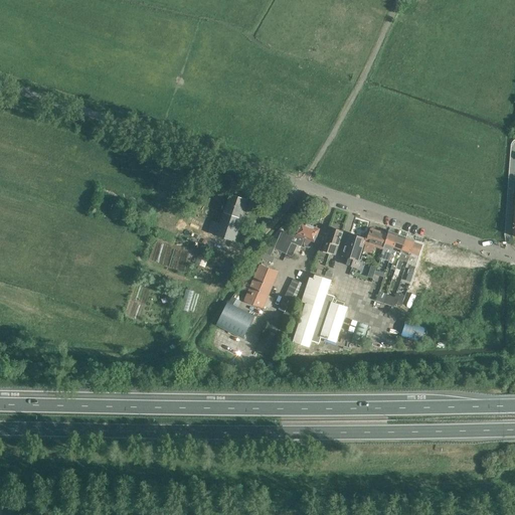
[(221,219),(219,225),(216,235),(234,241),(242,218),(241,218),(247,200),(230,195),(224,212),(223,212),(221,219)]
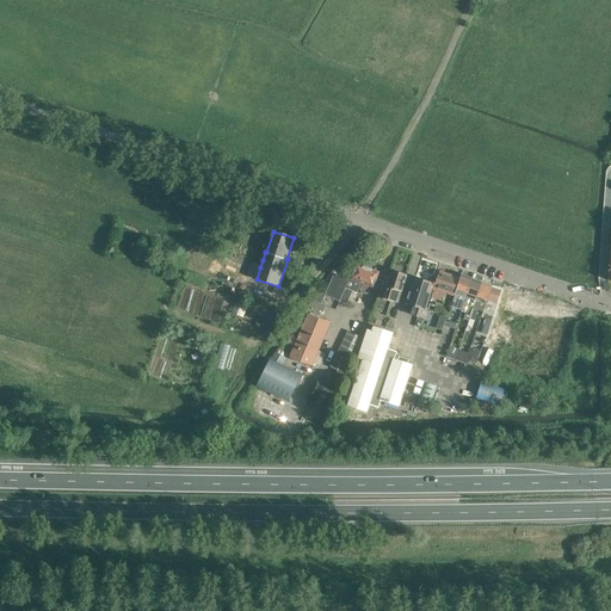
[(304,264),(297,259),(292,267),(300,272),(304,264)]
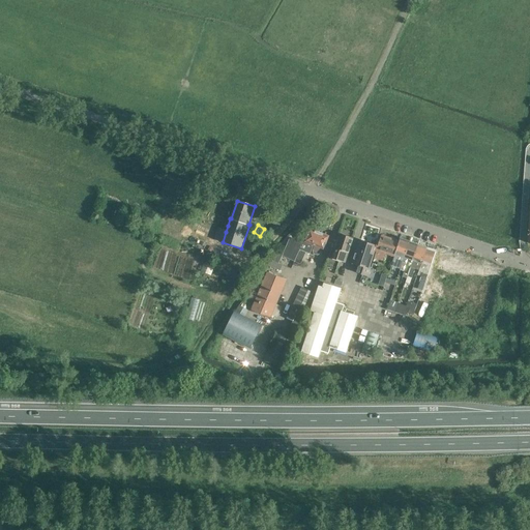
[(310,228),(304,242),(314,245),(315,246),(313,249),(313,253),(314,254),(317,256),(319,255),(321,253),(322,248),(324,249),(329,236),(310,228)]
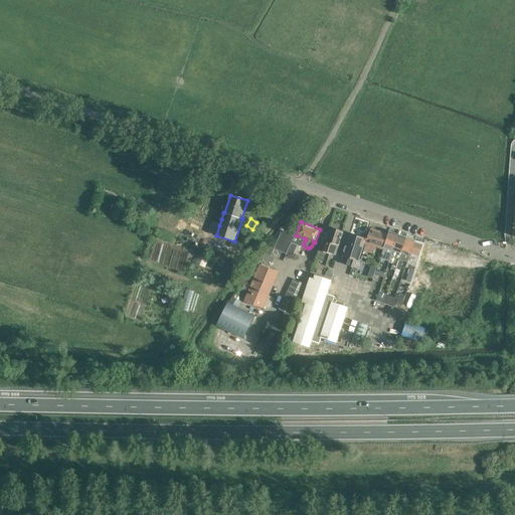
[(324,241),(321,250),(319,250),(317,256),(328,261),(330,253),(336,255),(339,245),(338,245),(342,232),(331,228),(326,242),(324,241)]
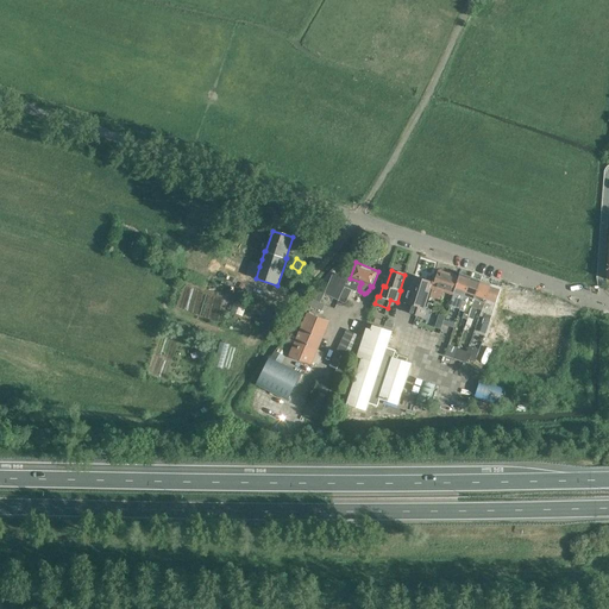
[(459,276),(438,270),(433,286),(433,287),(431,296),(440,300),(443,293),(453,295),(459,276)]
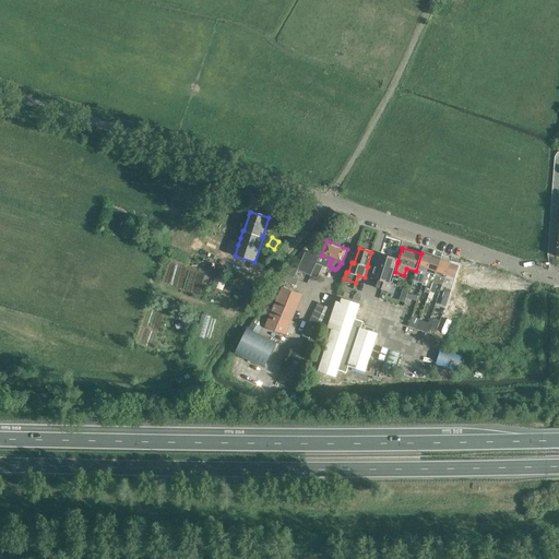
[(308,274),(308,275),(318,280),(323,266),(326,268),(331,259),(321,256),(319,254),(319,256),(306,250),(298,270),(308,274)]
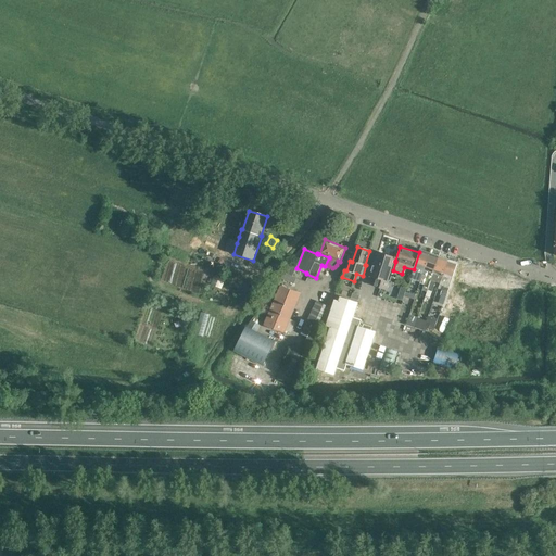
[(419,252),(414,269),(412,277),(416,279),(419,268),(424,269),(429,253),(420,250),(419,252)]
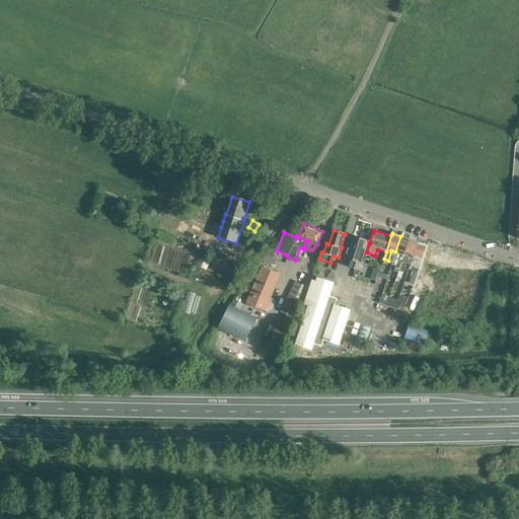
[(348,251),(347,250),(345,258),(351,260),(348,267),(360,272),(361,268),(362,268),(364,263),(363,262),(368,245),(367,245),(368,240),(365,239),(365,240),(353,236),(348,251)]
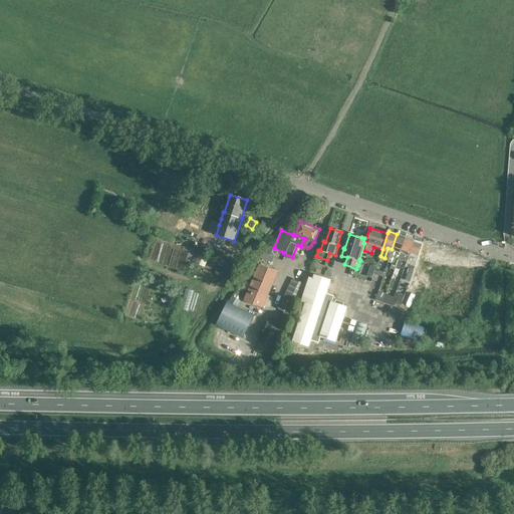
[(397,234),(392,249),(397,250),(395,256),(391,268),(391,269),(391,271),(394,272),(406,237),(397,234)]
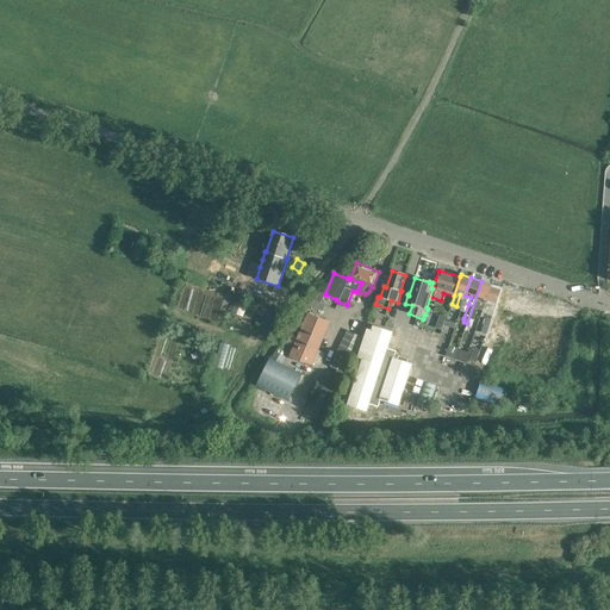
[(473,324),(478,310),(483,311),(491,284),(481,281),(467,323),(473,324)]
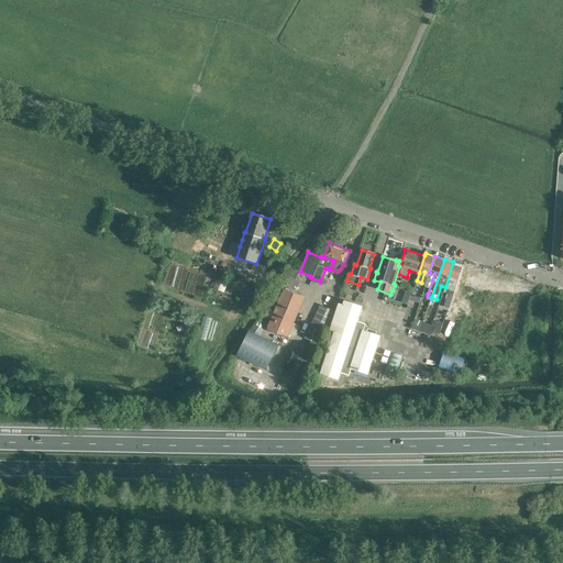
[(449,290),(445,301),(451,304),(455,290),(463,266),(453,262),(445,287),(444,288),(449,290)]
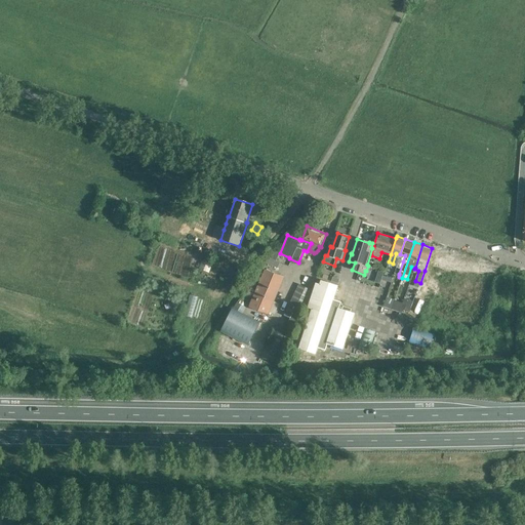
[(272,250),(268,258),(270,258),(275,261),(279,253),(273,250),(272,250)]
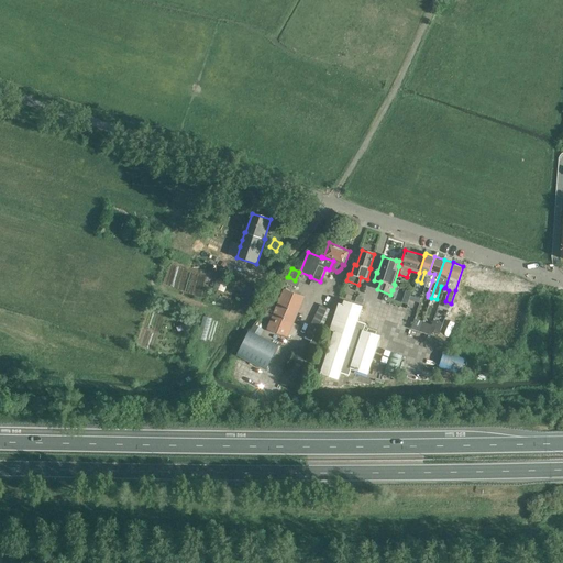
[(289,277),(286,283),(294,286),(296,287),(299,282),(295,280),(289,277)]
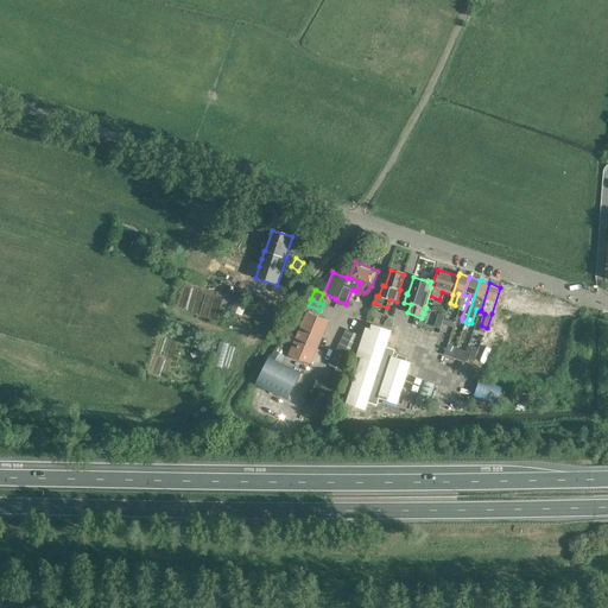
[(285,341),(293,344),(287,356),(310,365),(311,365),(315,366),(316,363),(318,363),(323,353),(317,350),(322,339),(321,337),(328,321),(306,312),(305,314),(301,311),(297,320),(303,322),(297,334),(289,331),(285,341)]
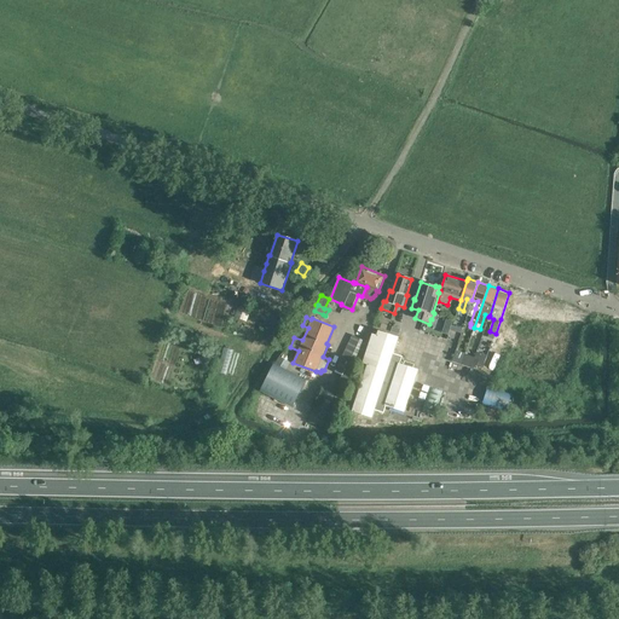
[(449,336),(453,322),(447,319),(443,334),(449,336)]
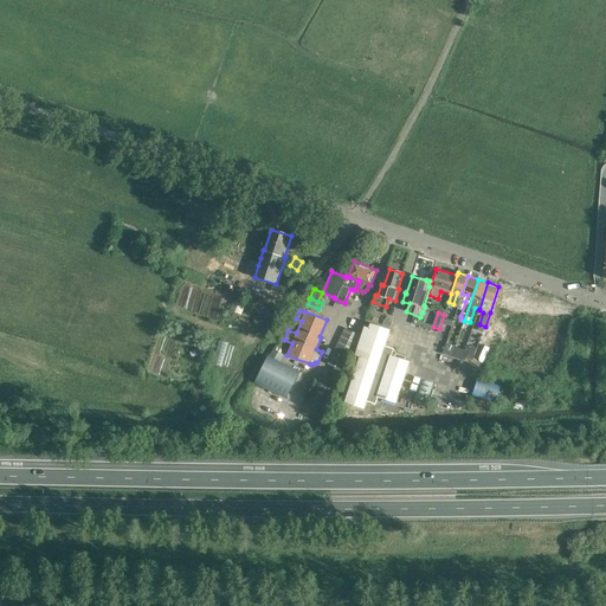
[(367,324),(358,354),(363,355),(348,401),(368,408),(371,400),(379,403),(381,397),(400,403),(414,360),(395,354),(397,348),(388,345),(394,328),(391,327),(382,324),(374,322),(372,327),(367,324)]
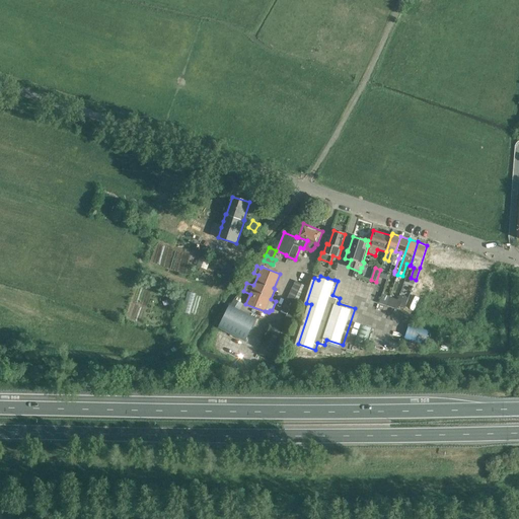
[(295,281),(292,288),(281,310),(288,313),(282,325),(289,328),(309,286),(295,281)]
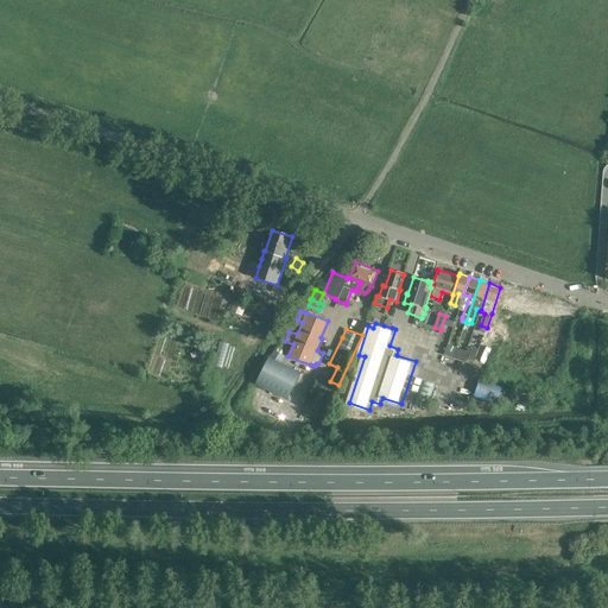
[(467,350),(463,361),(466,362),(473,365),(479,349),(469,346),(467,350)]
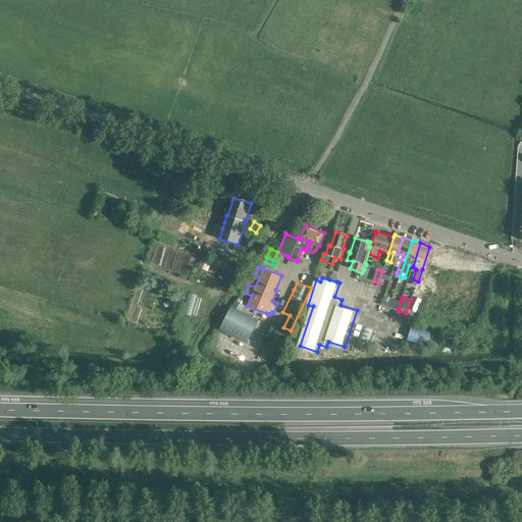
[(381,305),(382,305),(387,307),(389,300),(383,298),(383,299),(381,305)]
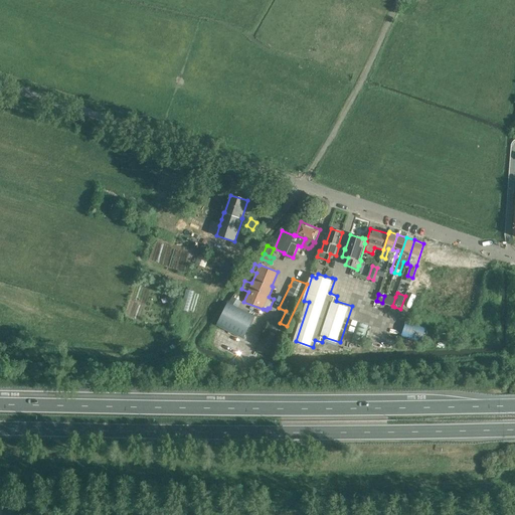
[(387,294),(384,303),(392,306),(395,297),(387,294)]
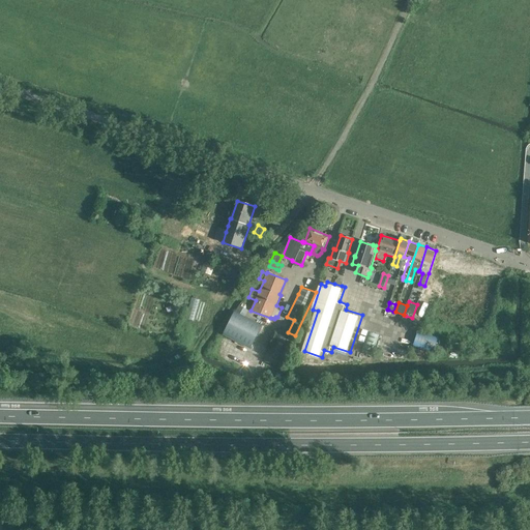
[(245,317),(248,311),(239,305),(223,331),(233,337),(251,346),(262,325),(245,317)]
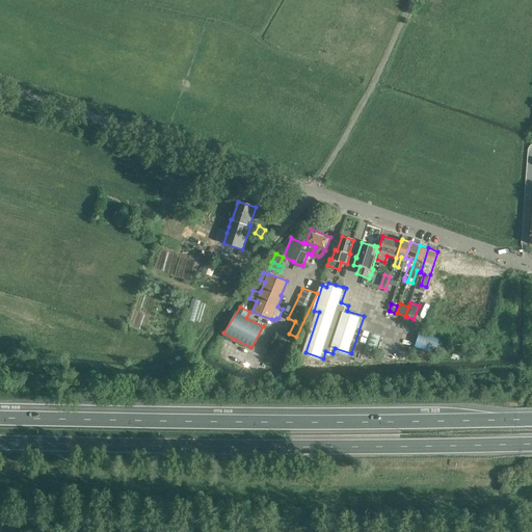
[(296,337),(289,334),(281,329),(264,363),(283,365),(296,337)]
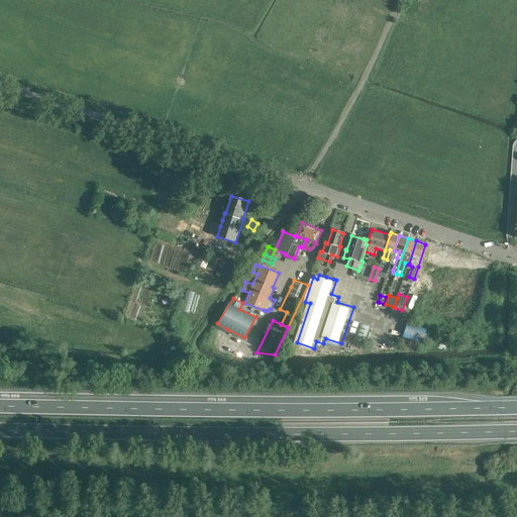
[(408,322),(403,337),(423,343),(427,328),(408,322)]
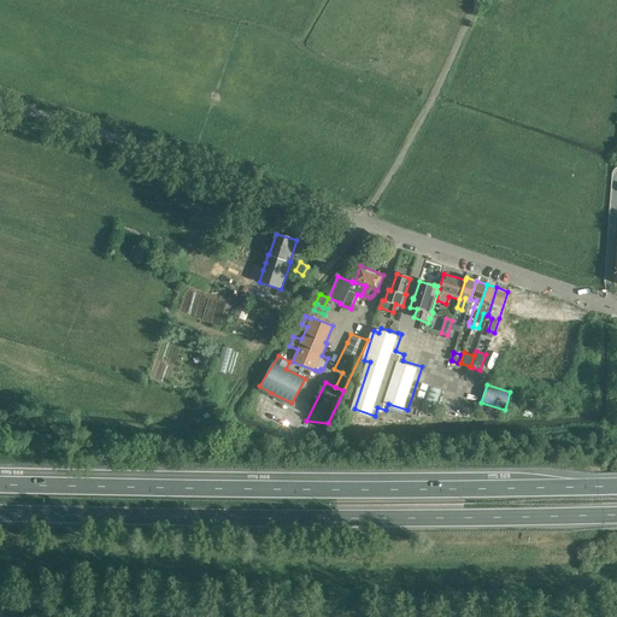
[(422,409),(433,412),(439,391),(428,388),(422,409)]
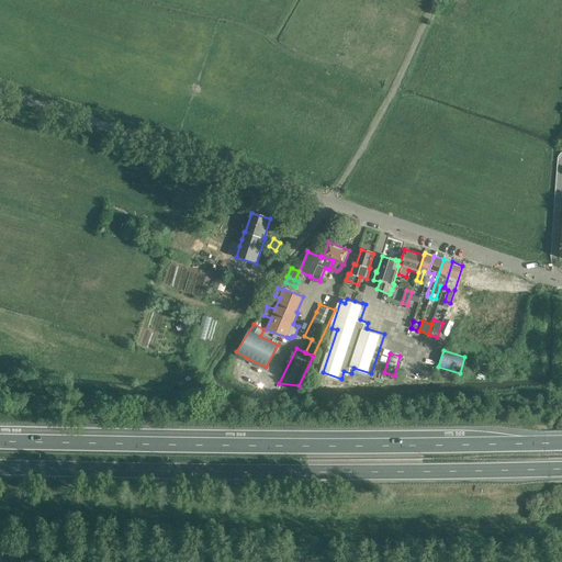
[(234,357),(229,369),(244,374),(248,362),(234,357)]
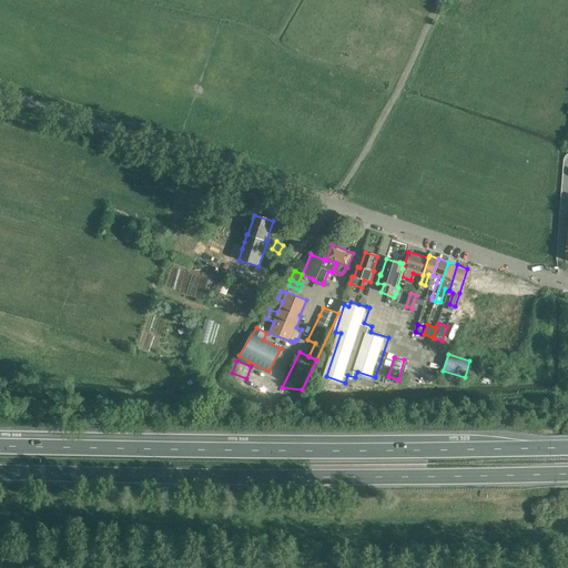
All buildings are outlined.
